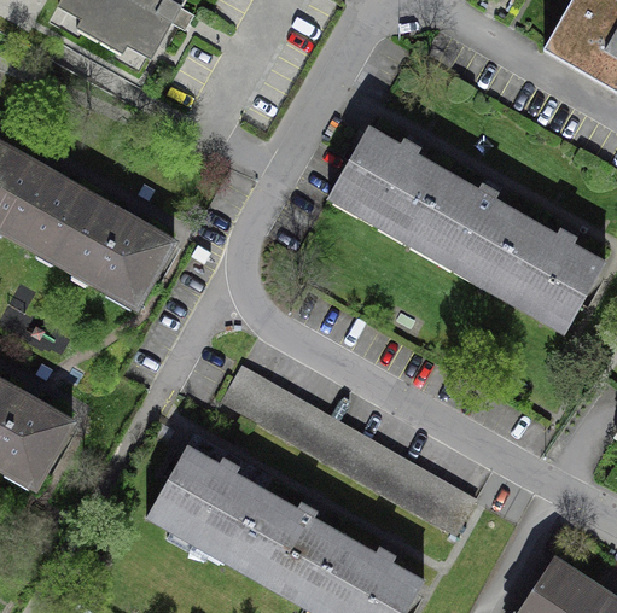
[(151,66),(187,0),(69,0),(62,13),(82,25),(77,35),(123,60),(128,53),(151,66)]
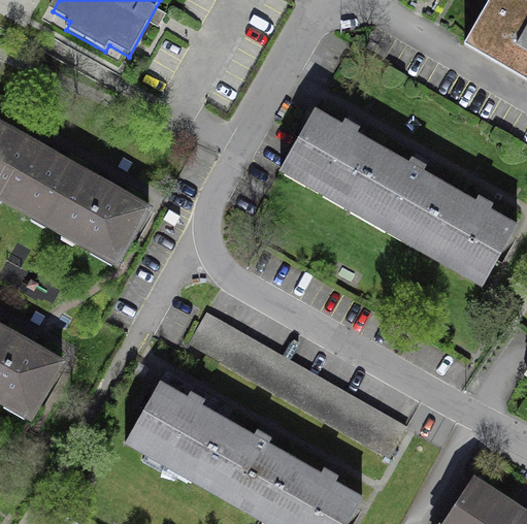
[(489,0),(463,45),(526,80),(526,0),(489,0)]
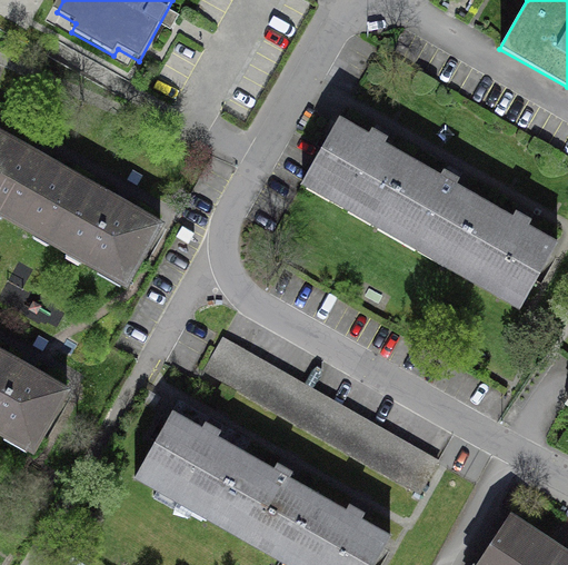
[(300,182),(374,225),(412,158),(339,116),(322,145),(300,182)]
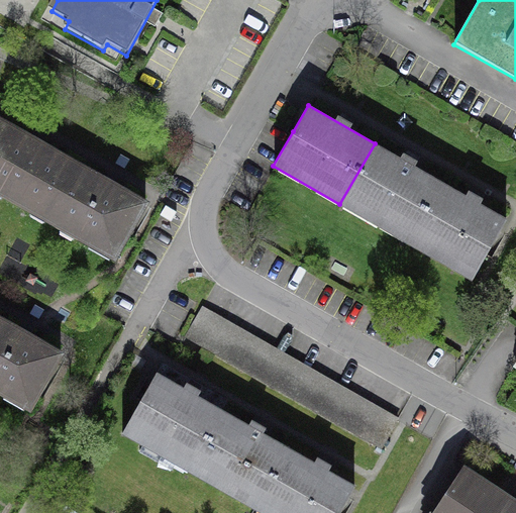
[(0,192),(47,218),(77,164),(31,139),(0,122),(0,192)]
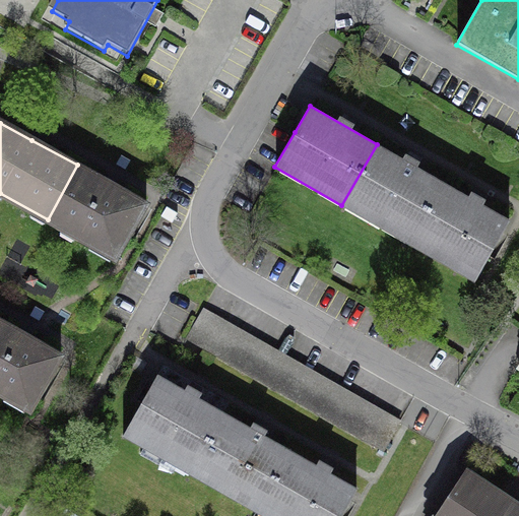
[(341,205),(406,243),(442,183),(377,144),(341,205)]
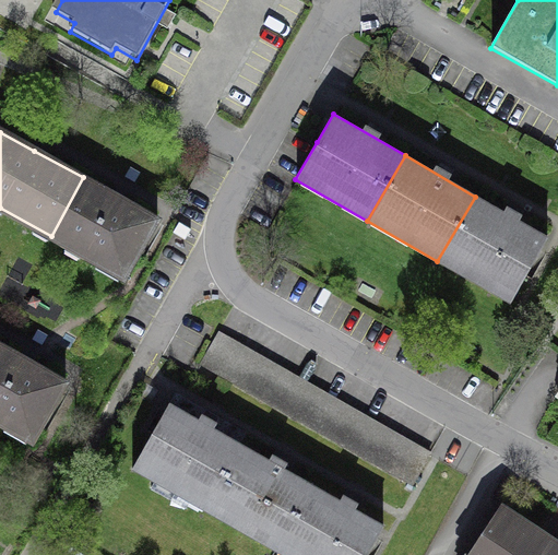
[(114,193),(83,177),(51,236),(129,276),(159,217),(114,193)]
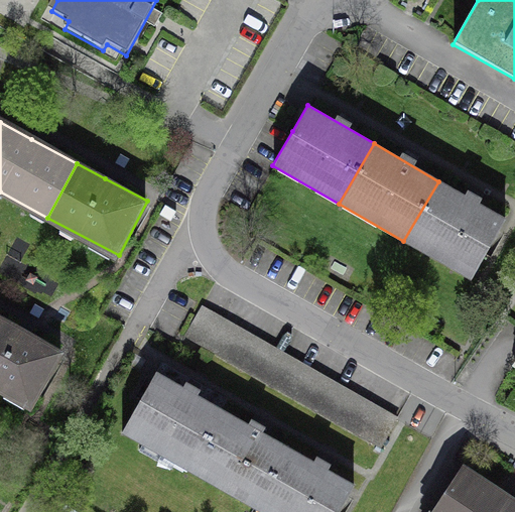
[(438,181),(403,241),(472,280),(507,221),(438,181)]
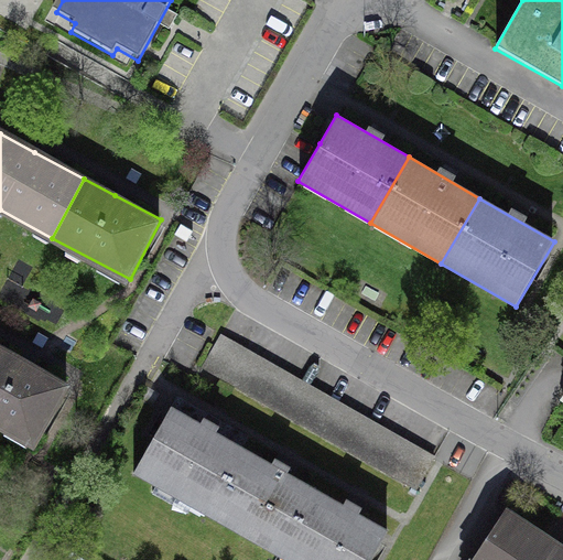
[(226,377),(244,346),(220,333),(203,364),(226,377)]
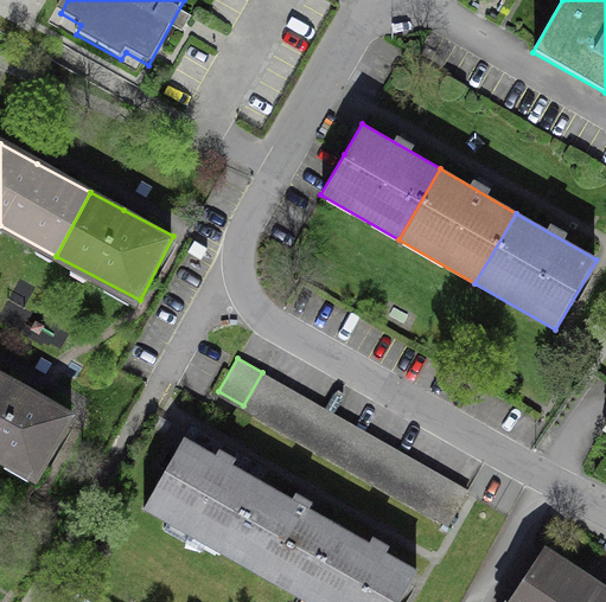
[(292,390),(262,372),(243,405),(273,422),(292,390)]
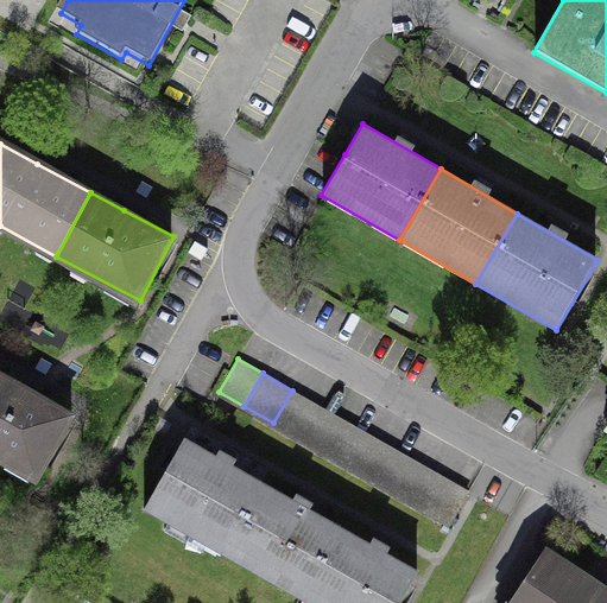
[(27,395),(0,379),(0,464),(33,483),(70,420),(27,395)]
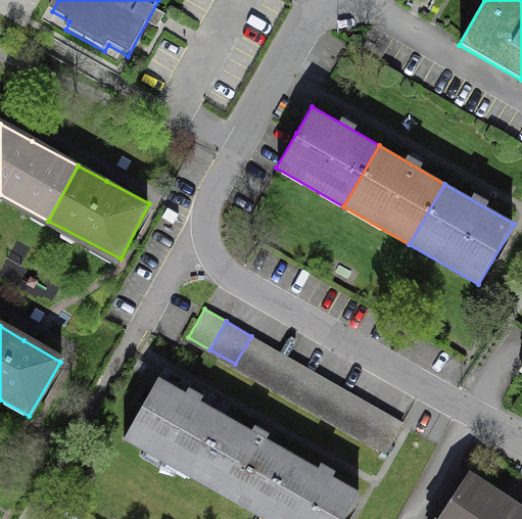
[(277,349),(251,336),(235,364),(261,378),(277,349)]
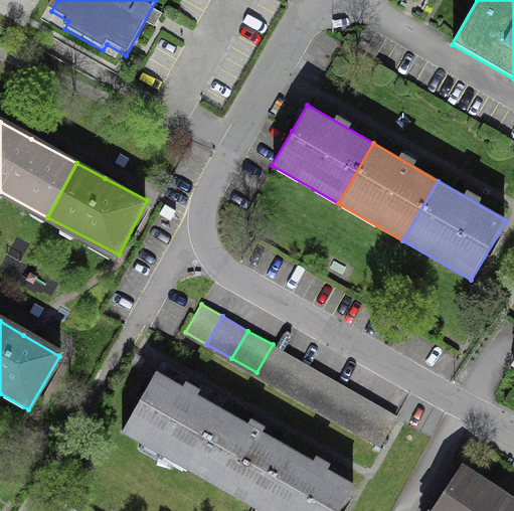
[(298,359),(273,344),(257,372),(282,386),(298,359)]
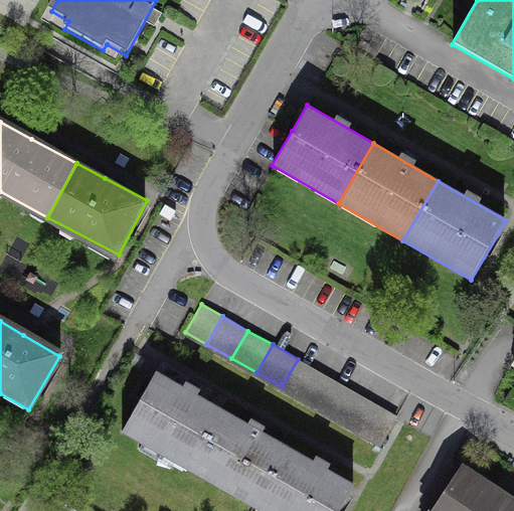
[(322,372),(298,359),(282,386),(306,400),(322,372)]
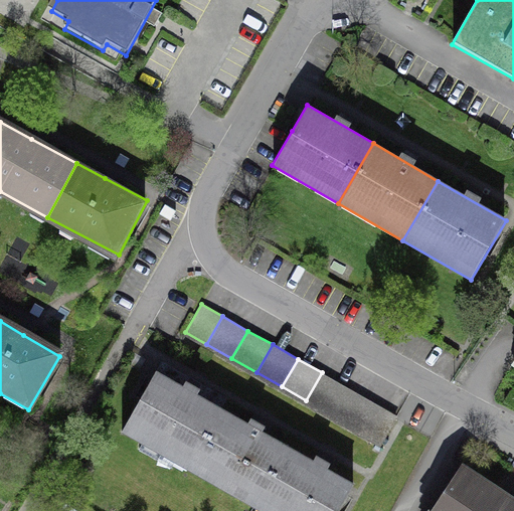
[(187,462),(218,406),(154,370),(123,426),(187,462)]
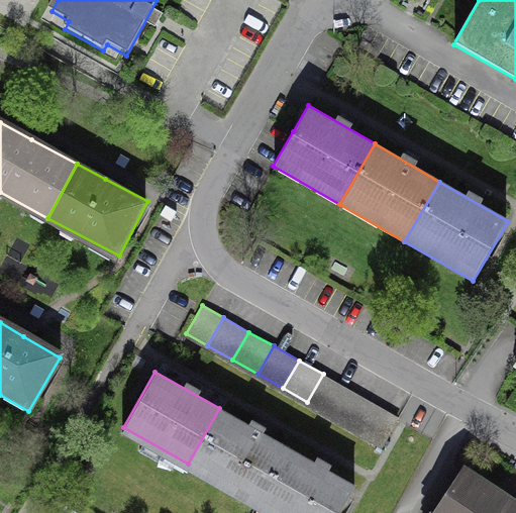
[(360,395),(323,374),(307,402),(344,423),(360,395)]
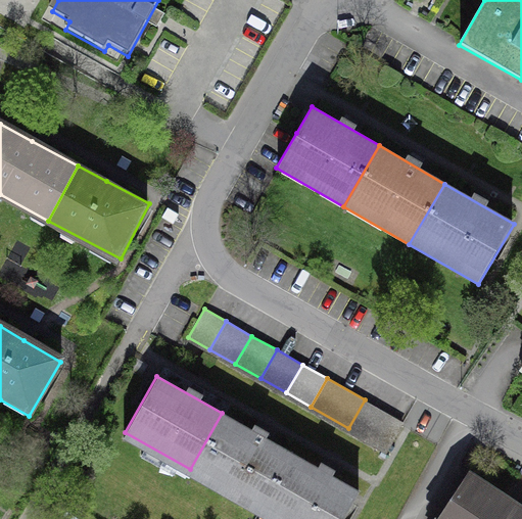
[(402,422),(365,399),(348,428),(387,450),(402,422)]
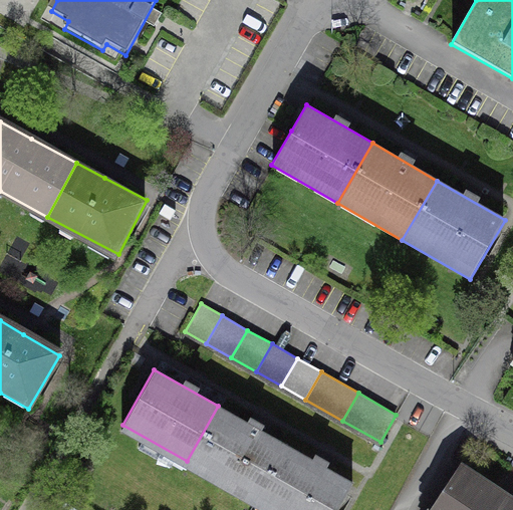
[(284,444),(218,406),(187,461),(252,499),(284,444)]
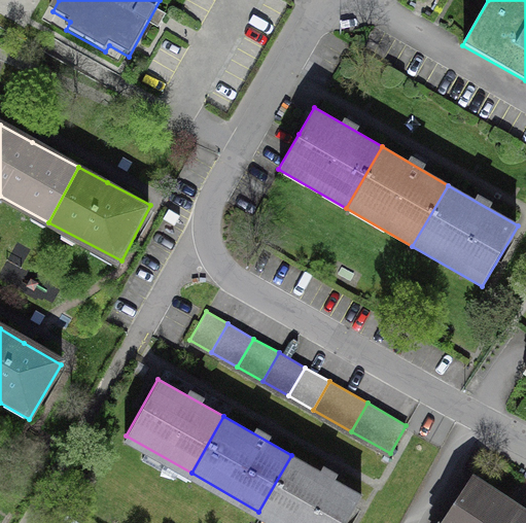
[(343,522),(359,494),(291,455),(258,512),(279,522),(343,522)]
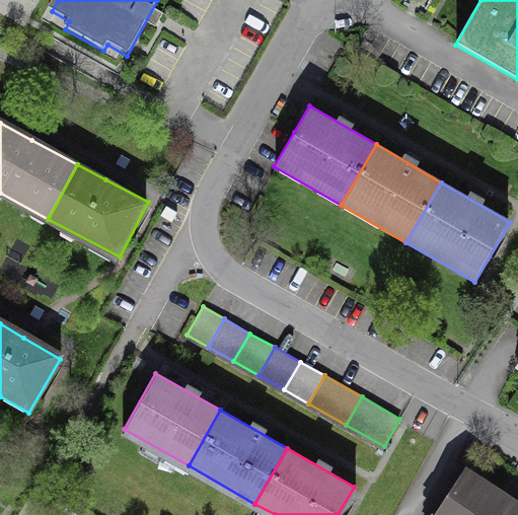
[(517,505),(465,470),(435,514),(517,514),(517,505)]
